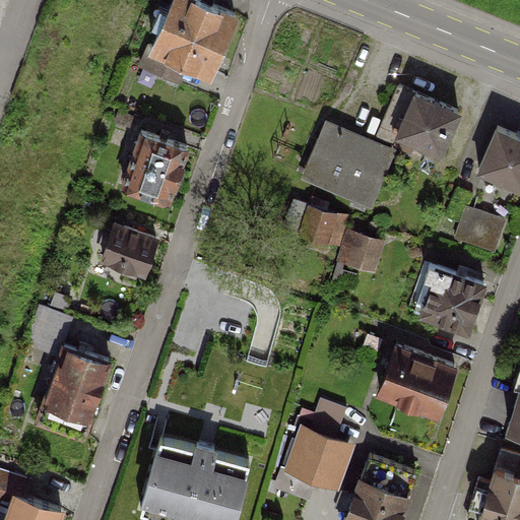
[(235,22),(180,0),(171,0),(147,59),(209,84),(235,22)]
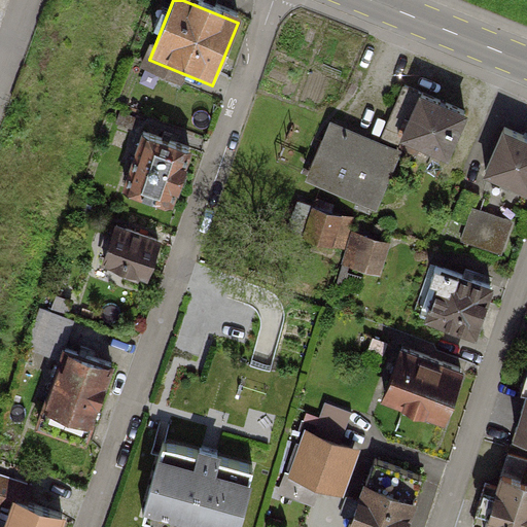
[(464,112),(411,90),(389,141),(442,164),(464,112)]
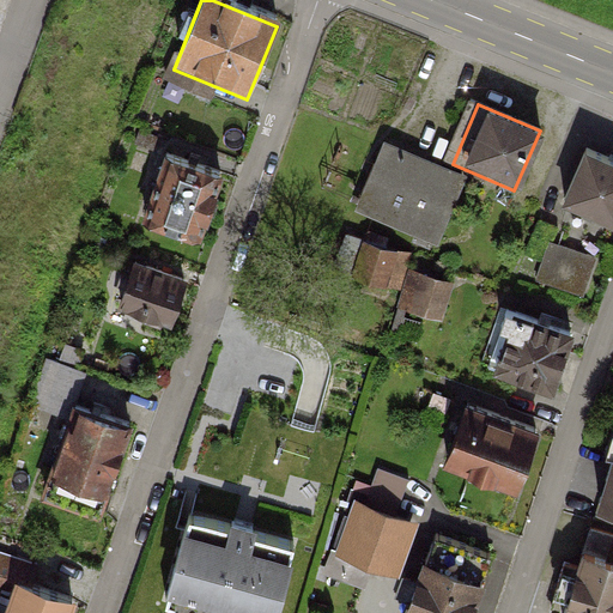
[(466,174),(387,141),(358,214),(436,247),(466,174)]
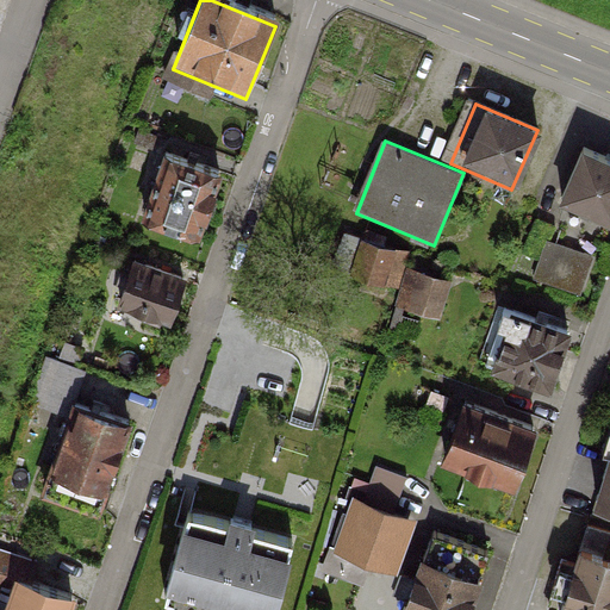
[(609,166),(571,150),(548,209),(609,231),(609,166)]
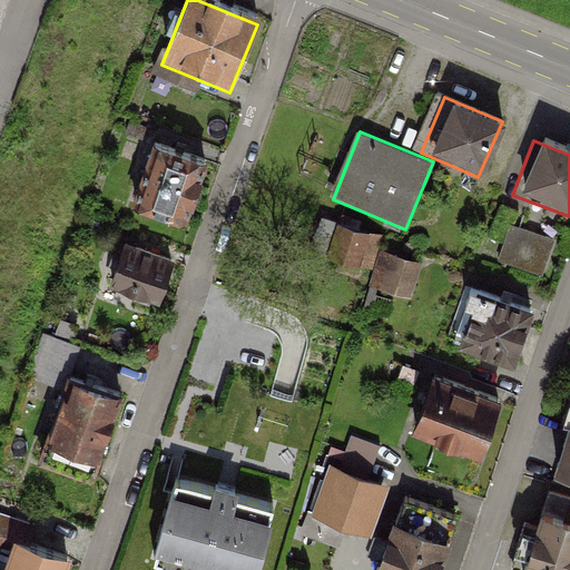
[(200,168),(151,154),(133,215),(180,231),(200,168)]
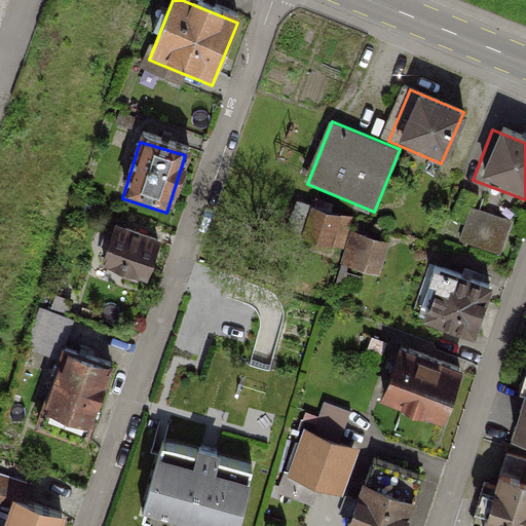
[(318,236),(348,246),(360,211),(330,201),(318,236)]
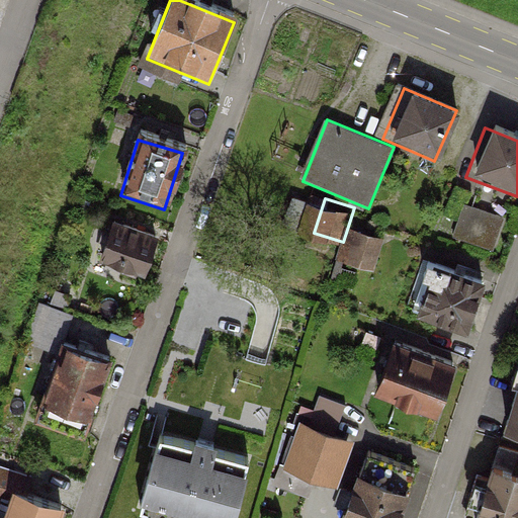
[(505,218),(468,204),(457,235),(493,249),(505,218)]
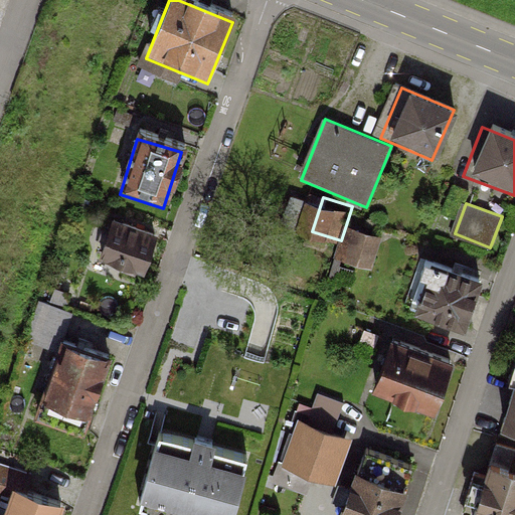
[(153,240),(111,226),(97,265),(140,279),(153,240)]
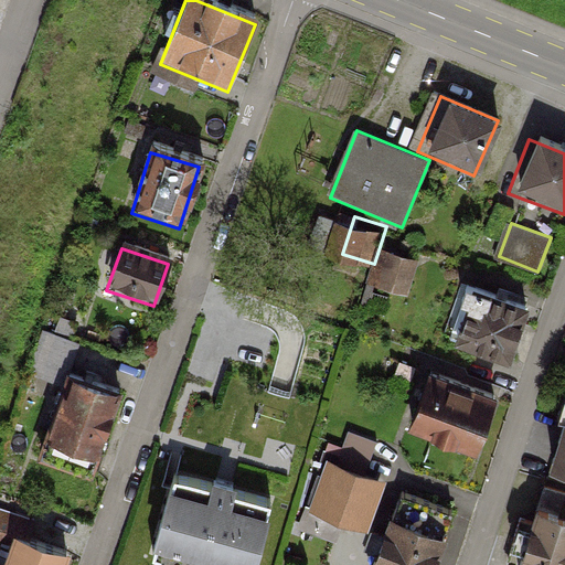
[(412,272),(376,259),(364,292),(401,305),(409,278),(412,272)]
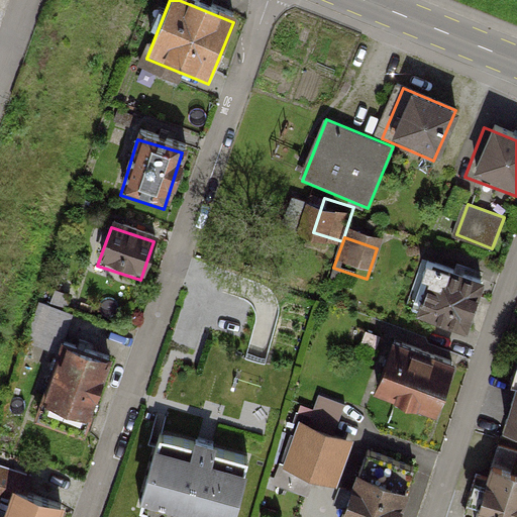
[(479,280),(428,265),(414,313),(463,328),(479,280)]
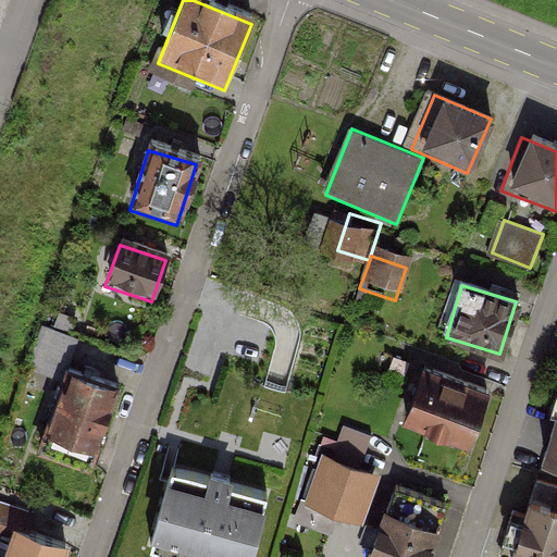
[(72,362),(82,324),(46,316),(36,354),(72,362)]
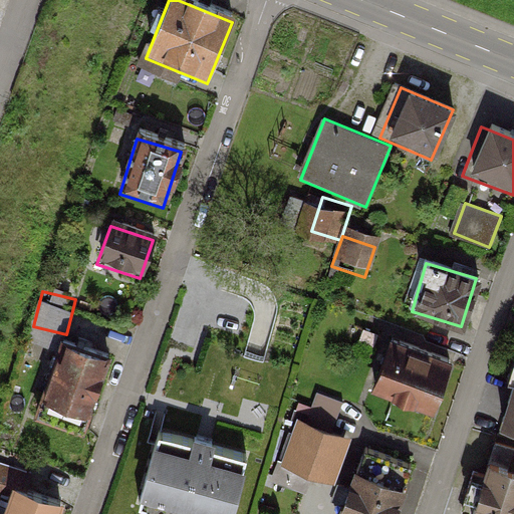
[(449,363),(389,342),(372,389),(433,410),(449,363)]
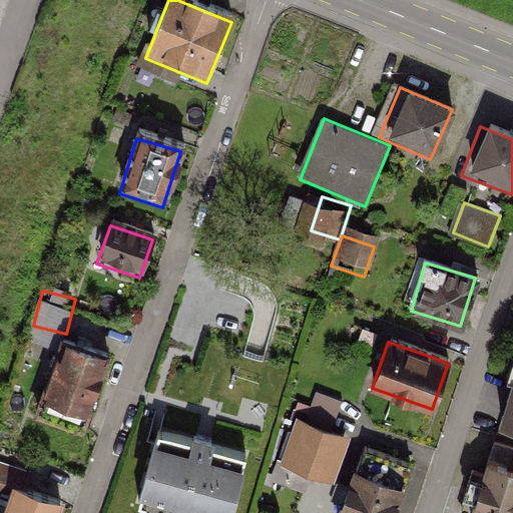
[(106,360),(58,344),(35,411),(83,428),(106,360)]
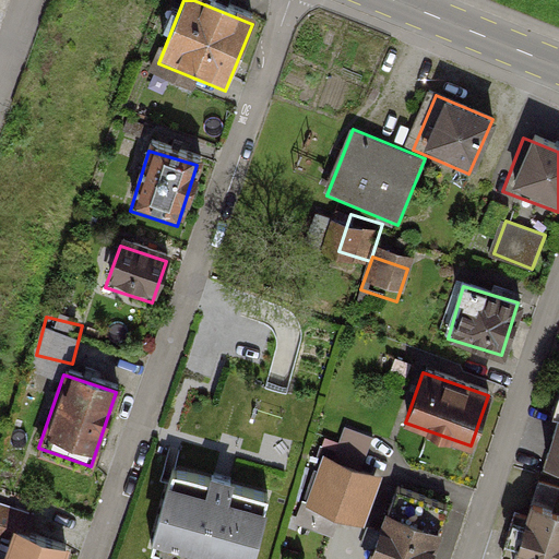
[(558,418),(542,472),(558,477),(558,418)]
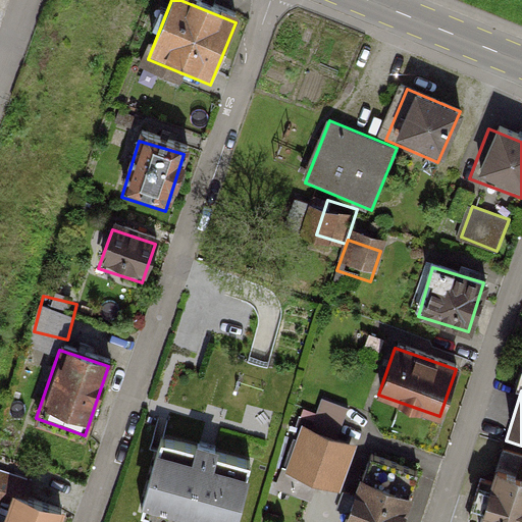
[(353,445),(300,426),(284,472),(336,490),(353,445)]
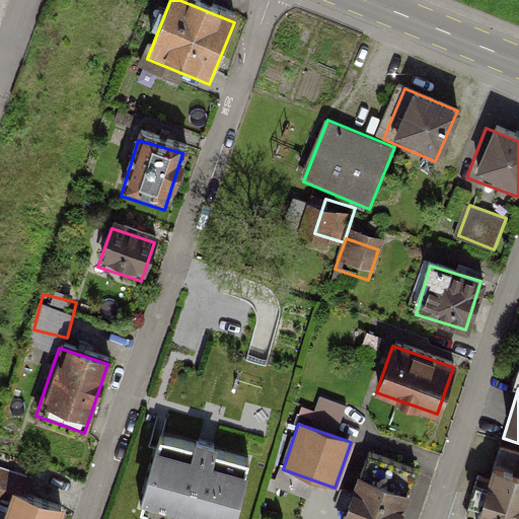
[(230,518),(247,465),(154,436),(131,508),(164,518),(230,518)]
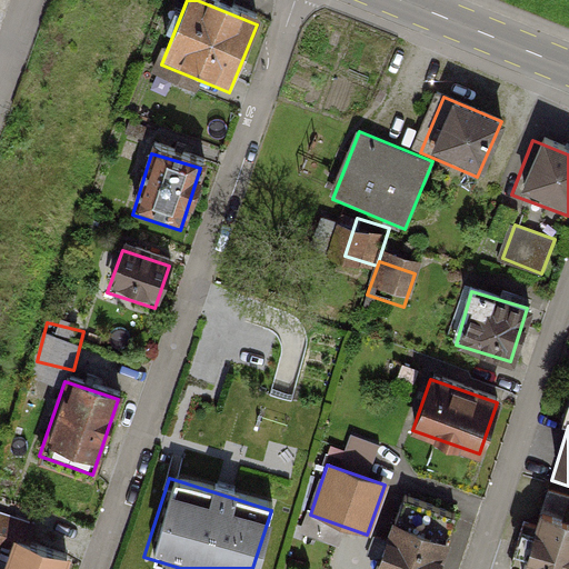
[(568,568),(568,490),(551,485),(537,525),(525,520),(516,549),(529,552),(523,568),(568,568)]
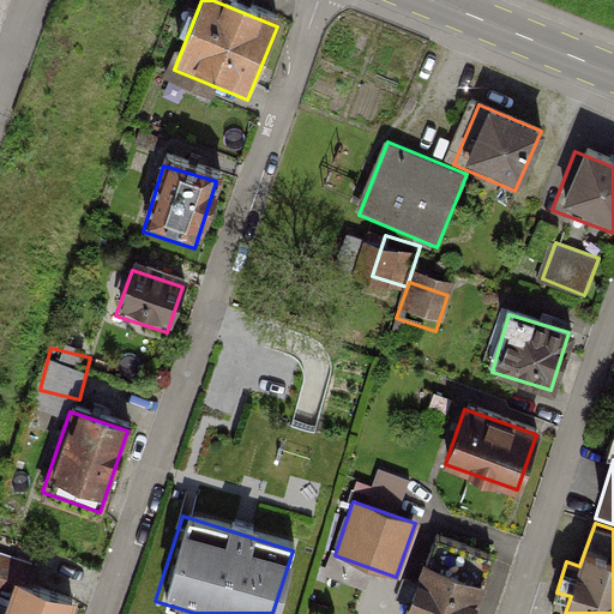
[(469,613),(492,554),(435,534),(417,583),(405,578),(398,597),(411,601),(405,613),(469,613)]
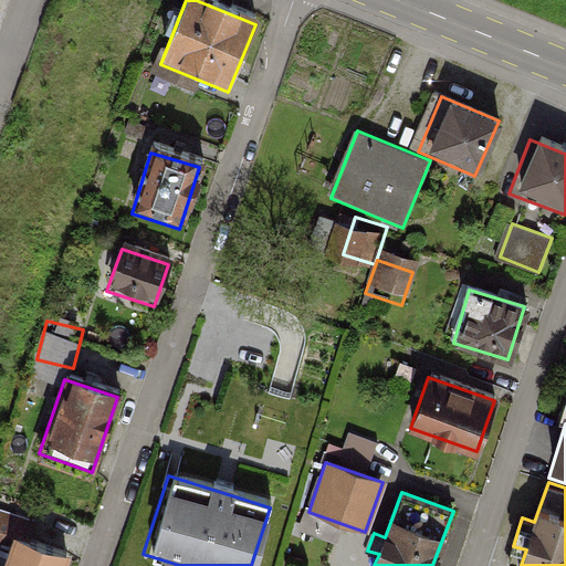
[(62,565),(64,561),(13,541),(3,565),(62,565)]
